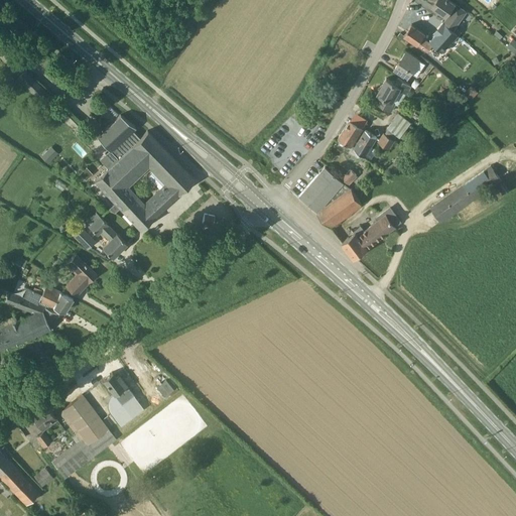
[(454,30),(467,12),(455,4),(448,0),(436,0),(432,6),(446,16),(443,21),(454,30)]
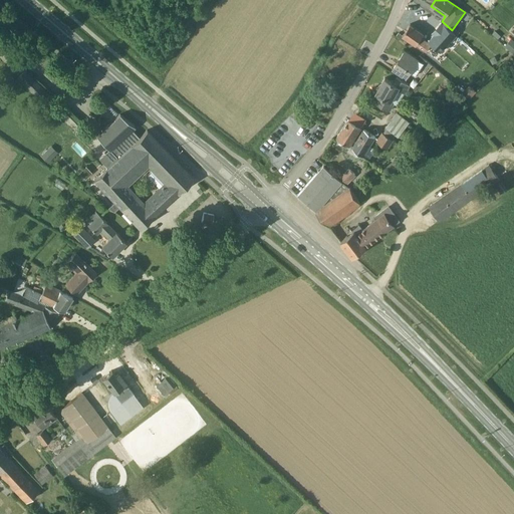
[(457,34),(452,30),(442,21),(432,32),(434,34),(428,40),(440,52),(441,52),(457,34)]
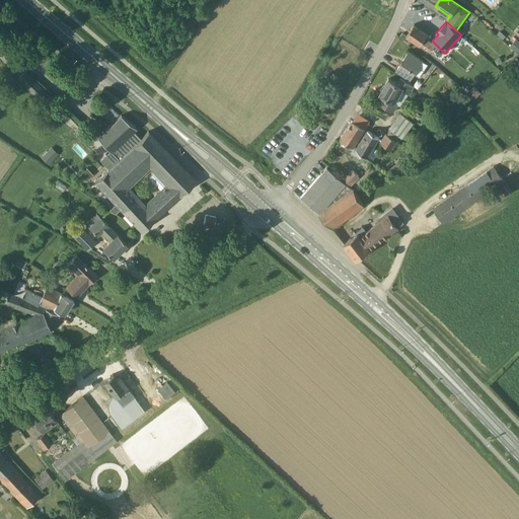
[(439,59),(444,53),(432,41),(426,36),(427,34),(414,24),(405,35),(420,46),(420,45),(433,54),(439,59)]
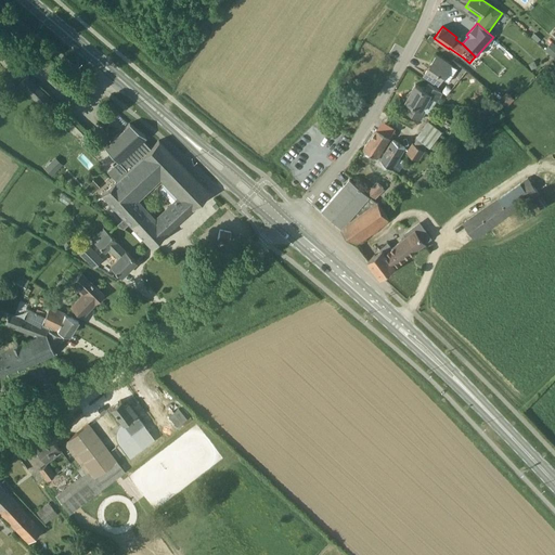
[(554,43),(552,41),(545,50),(554,57),(554,55),(554,43)]
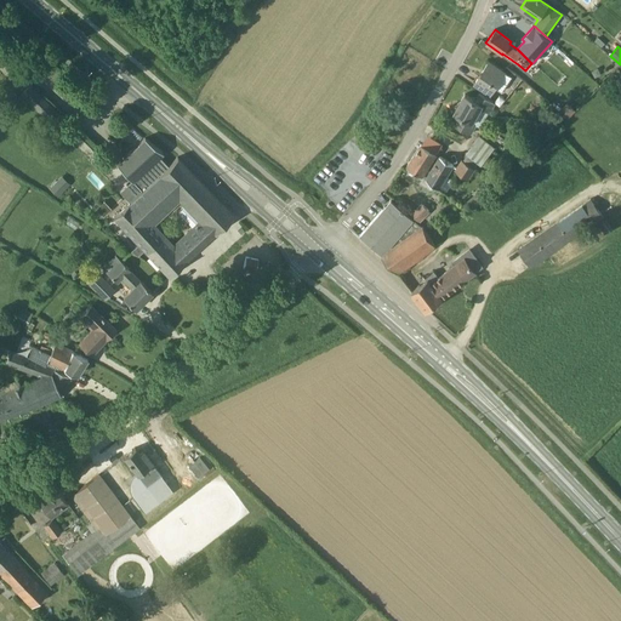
[(0,62),(5,67),(13,58),(3,49),(0,51),(0,62)]
